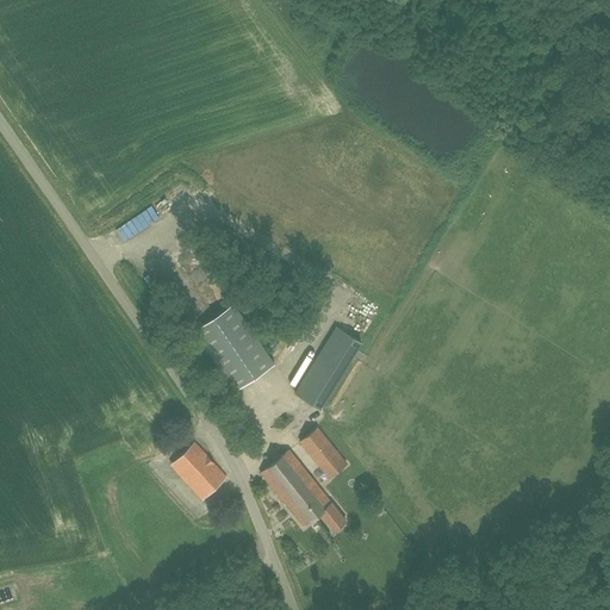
[(119,228),(126,241),(161,222),(153,209),(119,228)]
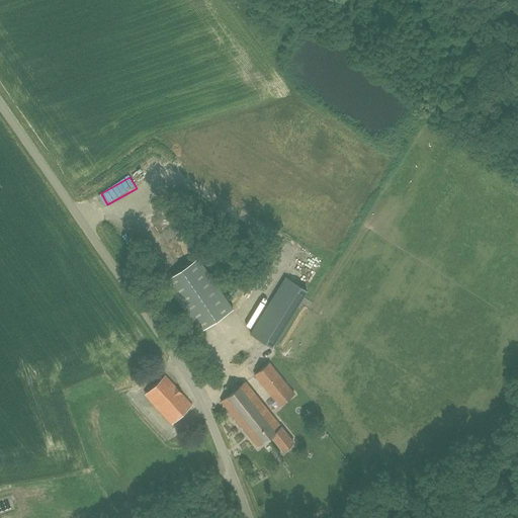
[(198,258),(164,281),(198,332),(233,309),(198,258)]
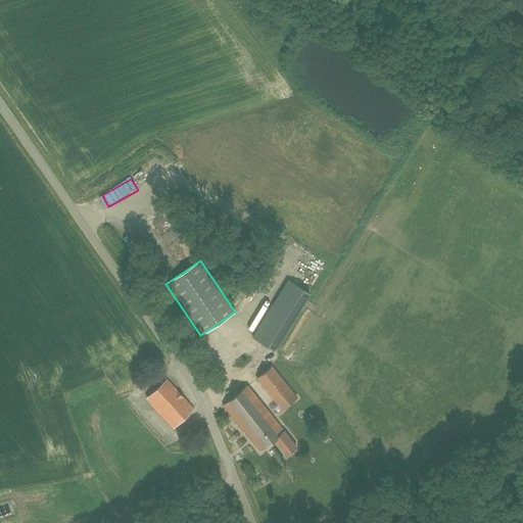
[(237,283),(246,279),(243,272),(234,276),(237,283)]
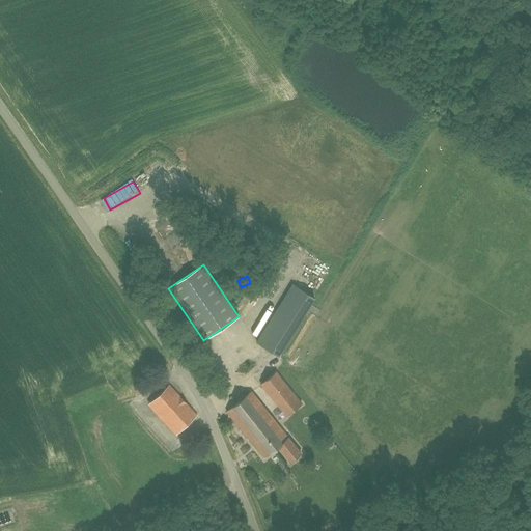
[(286,356),(317,294),(292,282),(261,343),(286,356)]
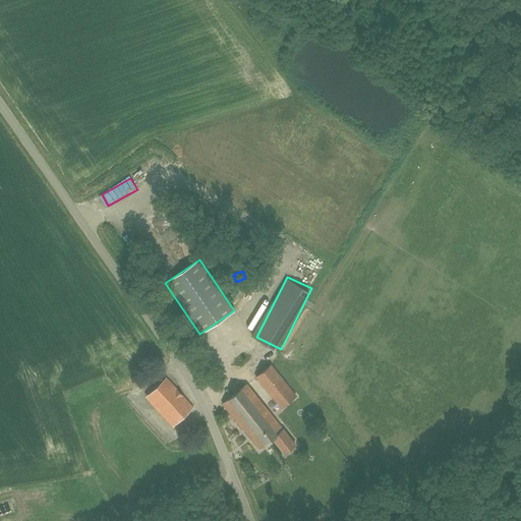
[(255,377),(281,408),(294,398),(269,366),(255,377)]
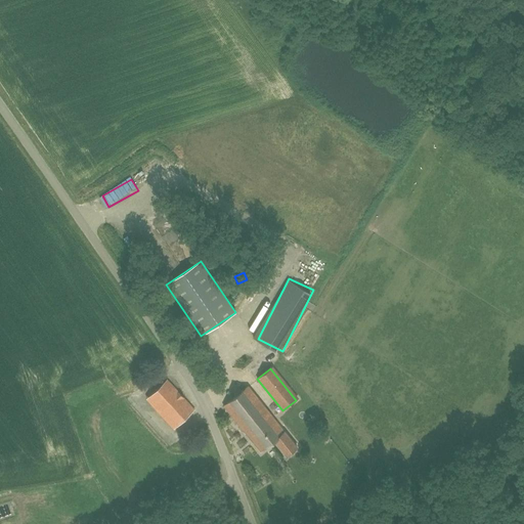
[(146,399),(174,429),(194,409),(167,381),(146,399)]
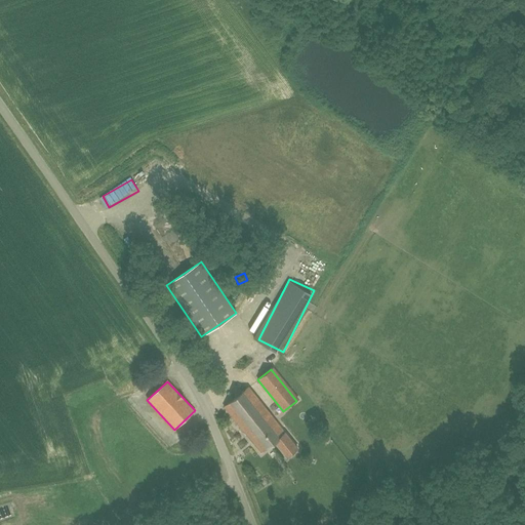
[(261,452),(274,442),(286,457),(297,448),(248,387),(224,407),(245,434),(246,433),(261,452)]
